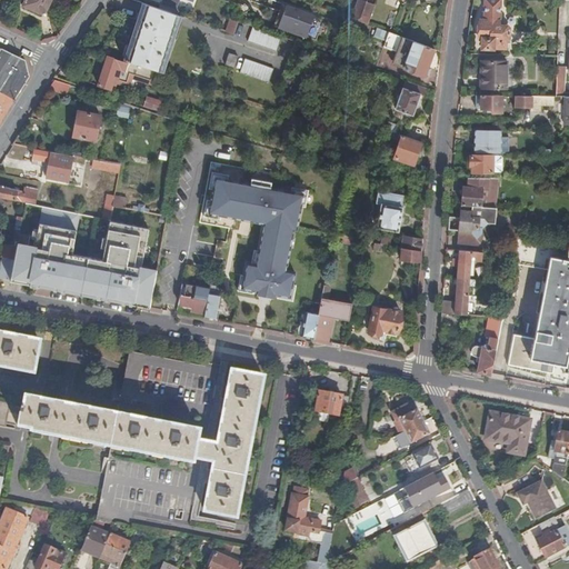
[(25,0),(22,5),(40,13),(48,9),(51,0),(25,0)]
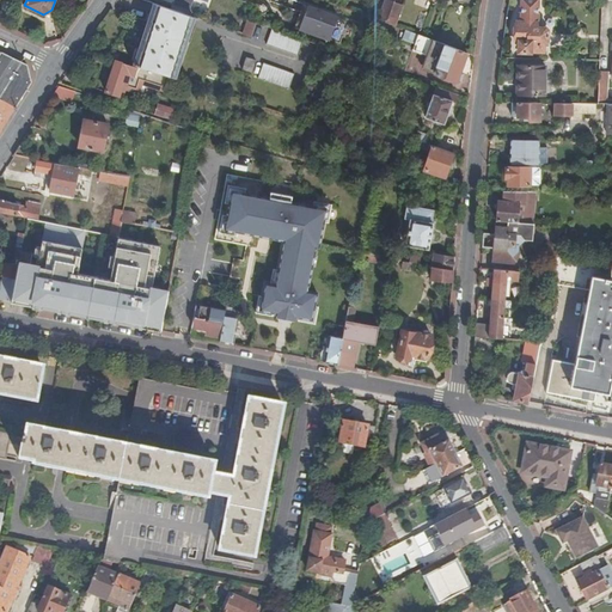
[(282,0),(273,0),(271,5),(297,14),(299,6),(282,0)]
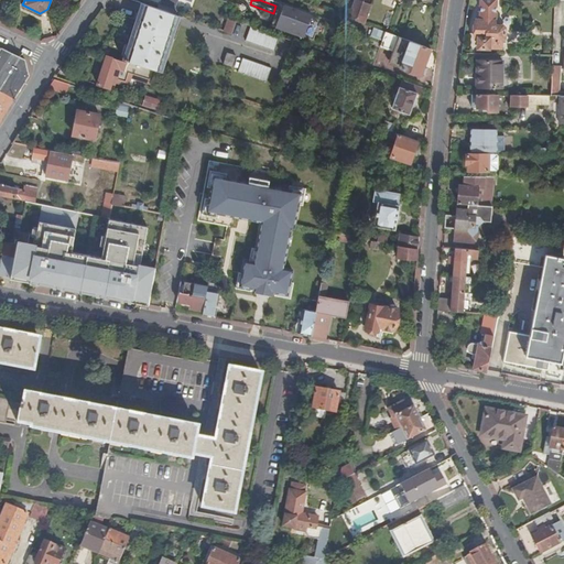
[(354,0),(348,18),(364,23),(371,3),(361,0),(354,0)]
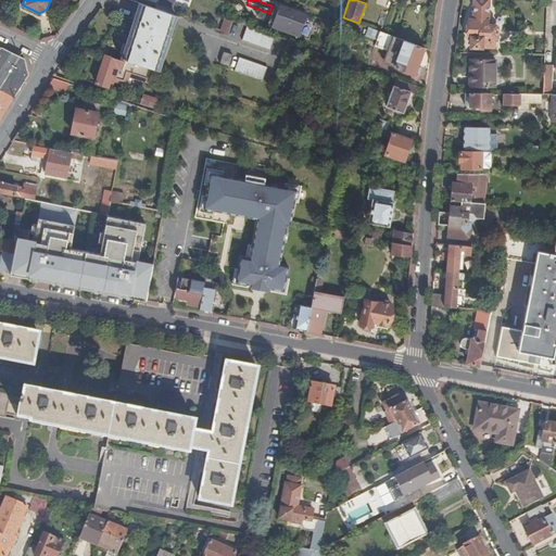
[(491,0),(476,0),(475,19),(469,19),(468,37),(472,38),(472,45),(494,46),(494,38),(497,37),(498,27),(494,24),(485,23),(487,14),(490,14),(491,0)]
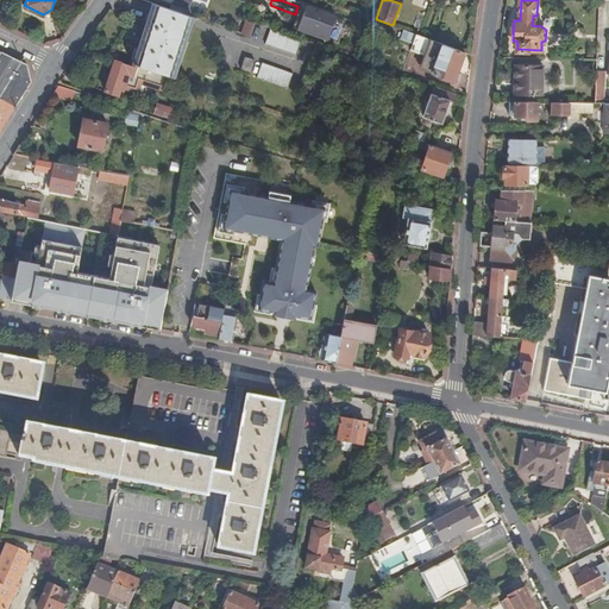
[(130,61),(133,61),(155,2),(151,1),(138,37),(130,61)]
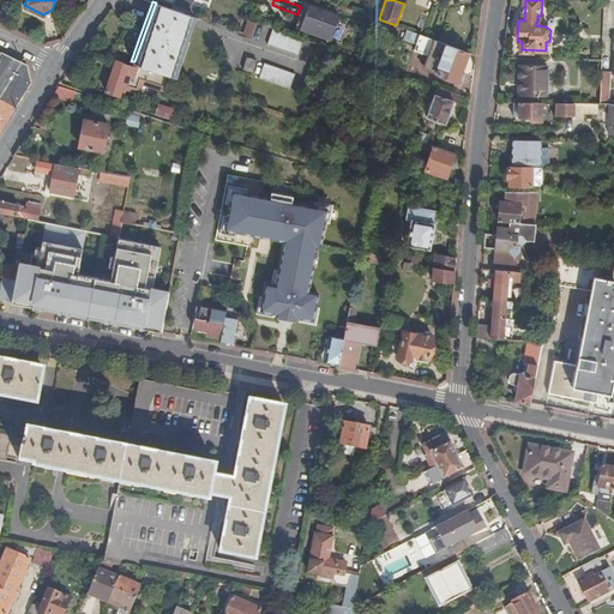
[(181,52),(194,16),(156,2),(134,61),(173,76),(181,52)]
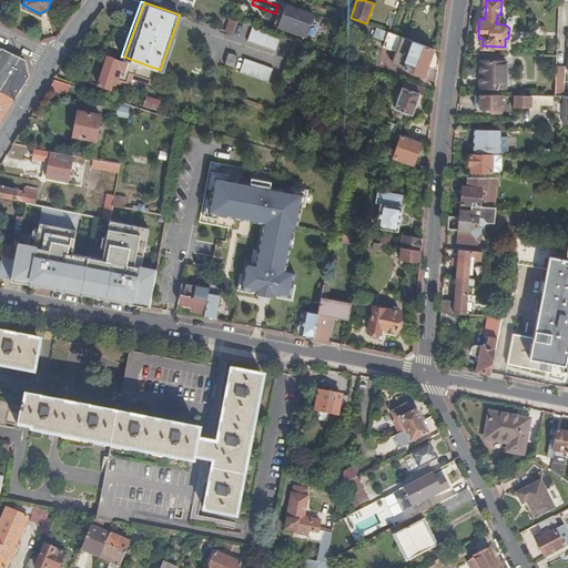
[(232,19),(227,31),(234,34),(240,21),(232,19)]
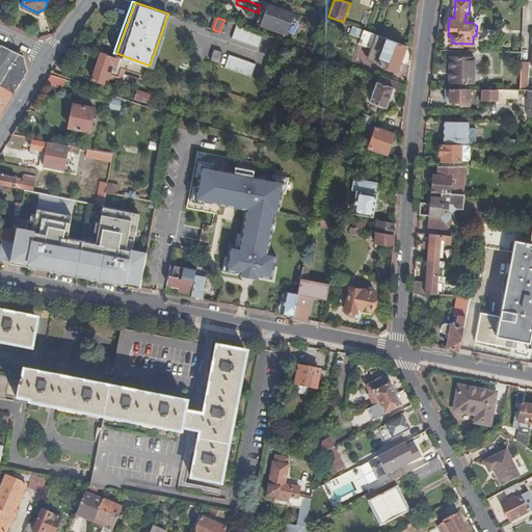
[(259,48),(264,34),(237,25),(232,38),(259,48)]
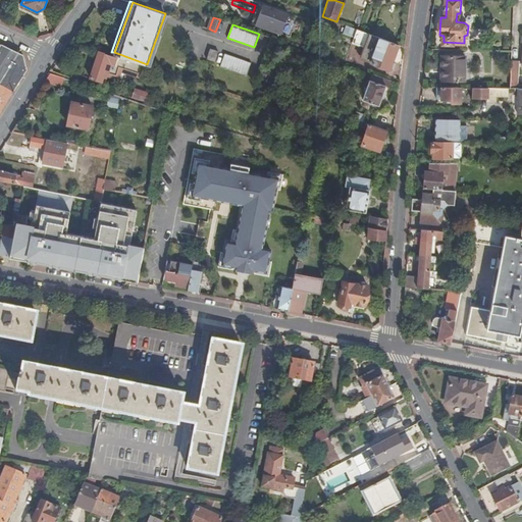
[(346,24),(343,34),(354,38),(357,29),(346,24)]
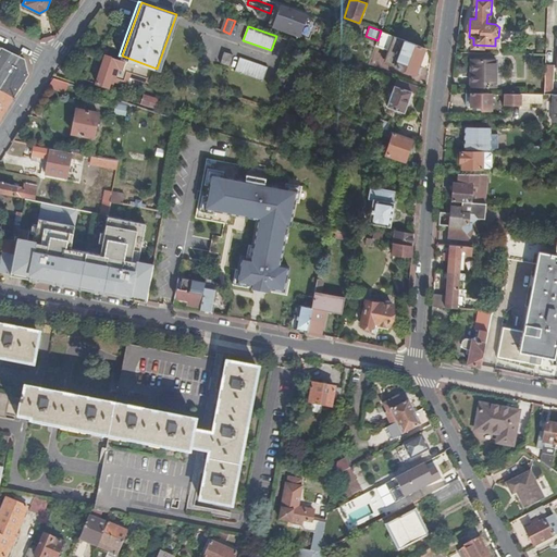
[(419,65),(425,47),(381,31),(378,40),(375,46),(388,50),(385,61),(397,65),(397,66),(416,73),(417,72),(419,65)]
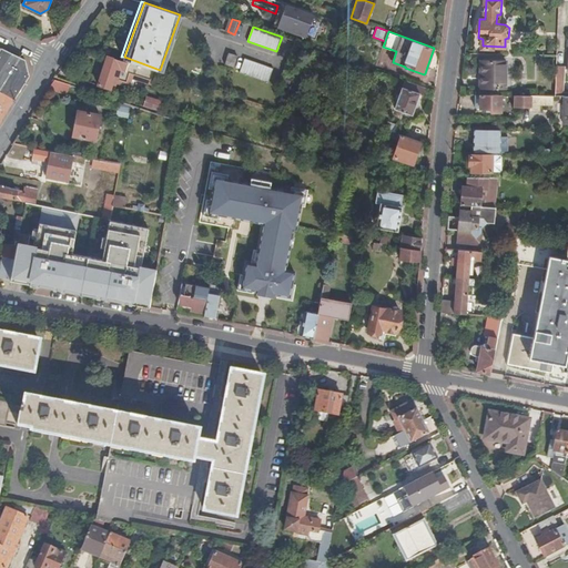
[(0,90),(14,99),(29,75),(26,60),(0,48),(0,90)]
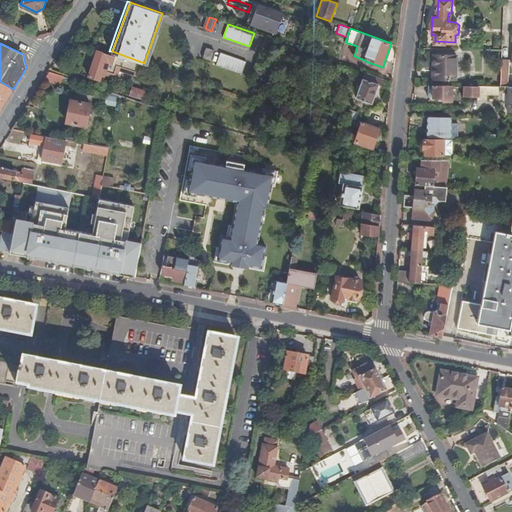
[(210,63),(214,50),(206,47),(201,60),(210,63)]
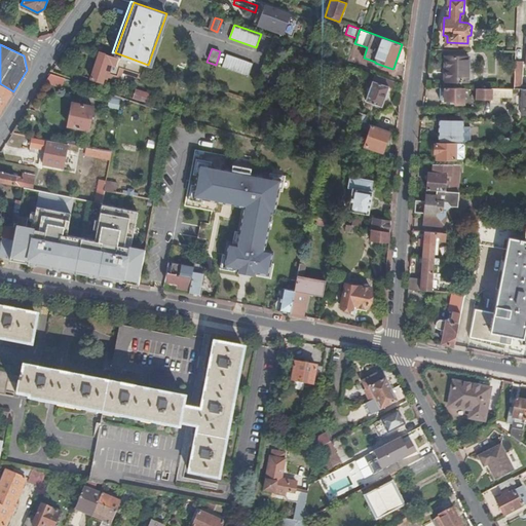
[(250,76),(254,64),(227,53),(222,67),(250,76)]
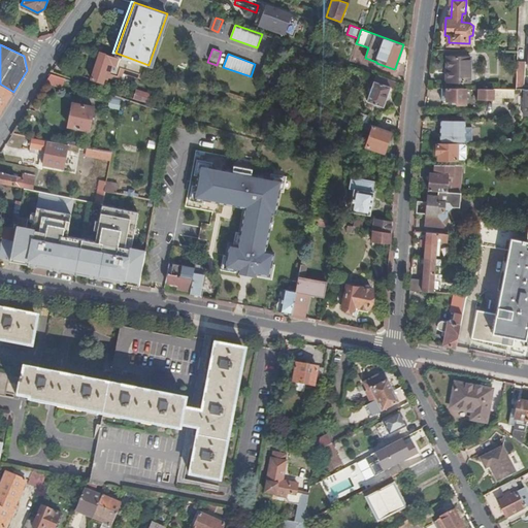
[(442,80),(468,81),(469,57),(443,56),(442,80)]
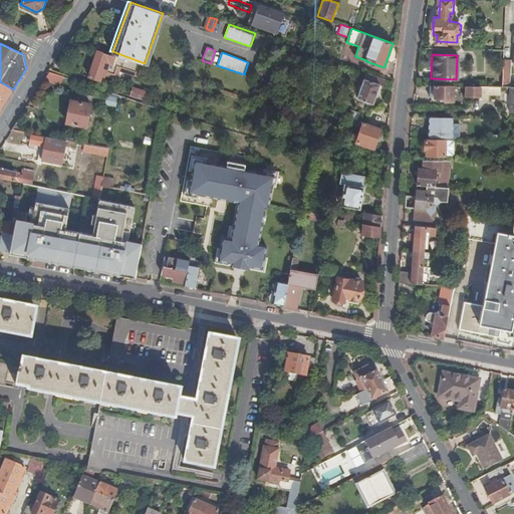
[(503,60),(501,87),(508,87),(510,60),(503,60)]
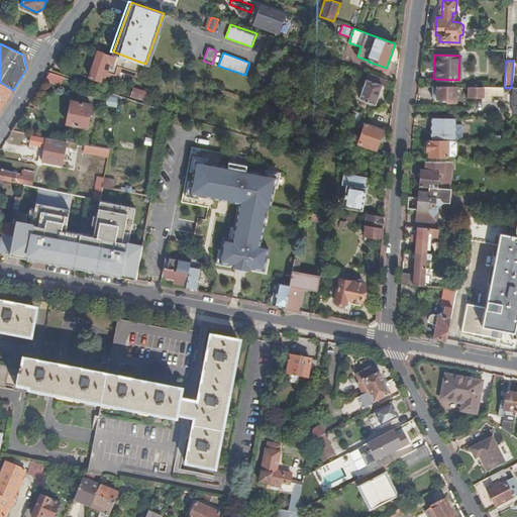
[(48,73),(43,80),(62,86),(65,77),(49,72),(48,73)]
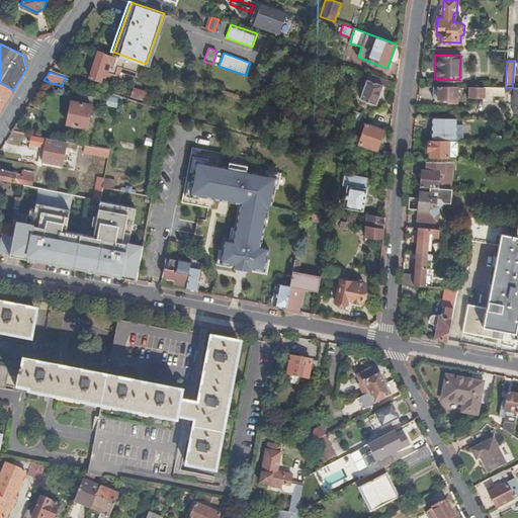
[(383,78),(369,73),(360,98),(375,103),(383,78)]
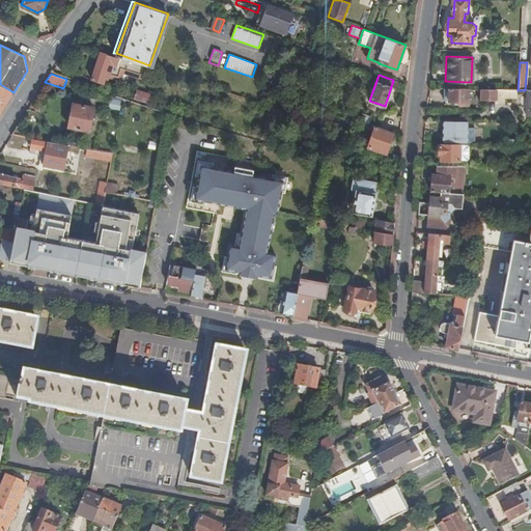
[(0,112),(1,113),(14,92),(0,84),(0,112)]
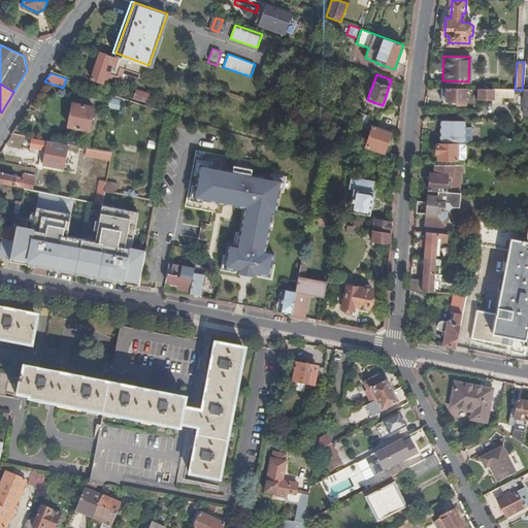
[(466,88),(446,88),(446,101),(456,101),(456,103),(465,104),(466,88)]
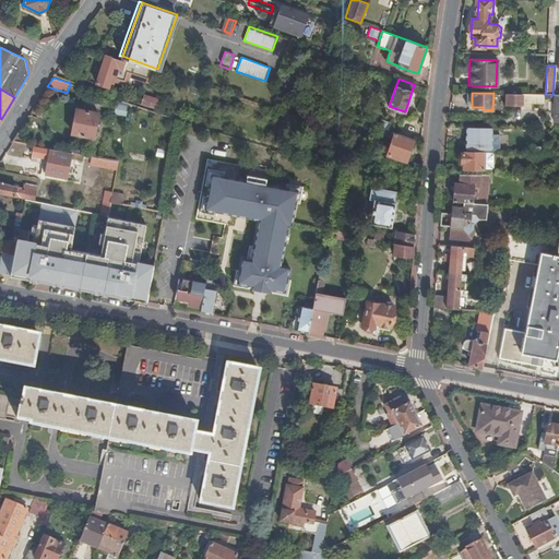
[(507,94),(507,105),(522,105),(522,94),(507,94)]
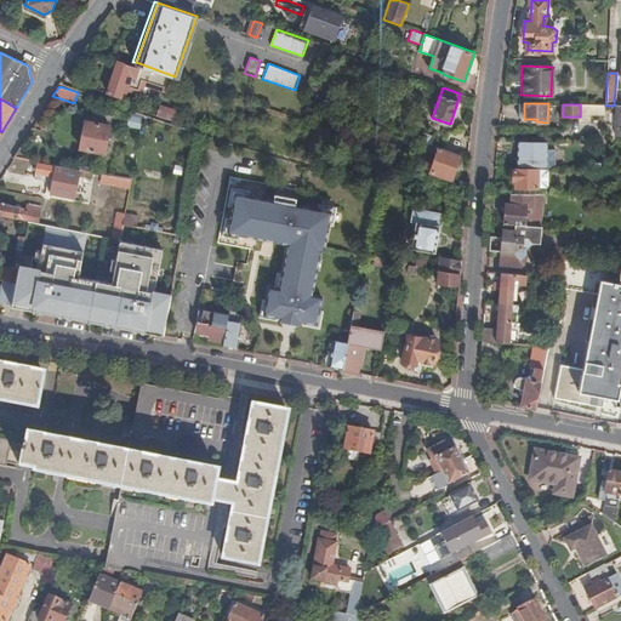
[(605,115),(605,106),(580,104),(580,117),(580,119),(590,119),(590,117),(605,118),(605,115)]
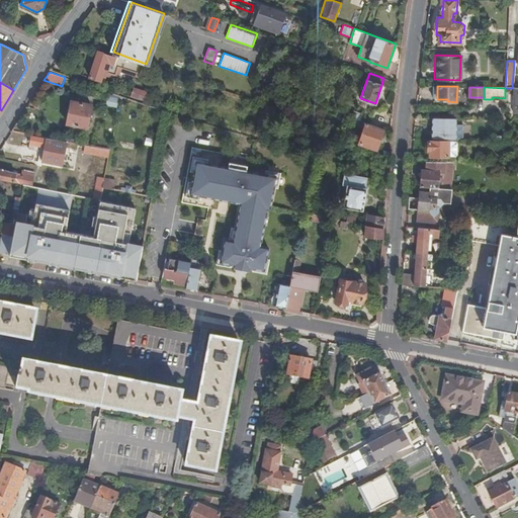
[(72,99),(67,121),(87,126),(92,104),(72,99)]
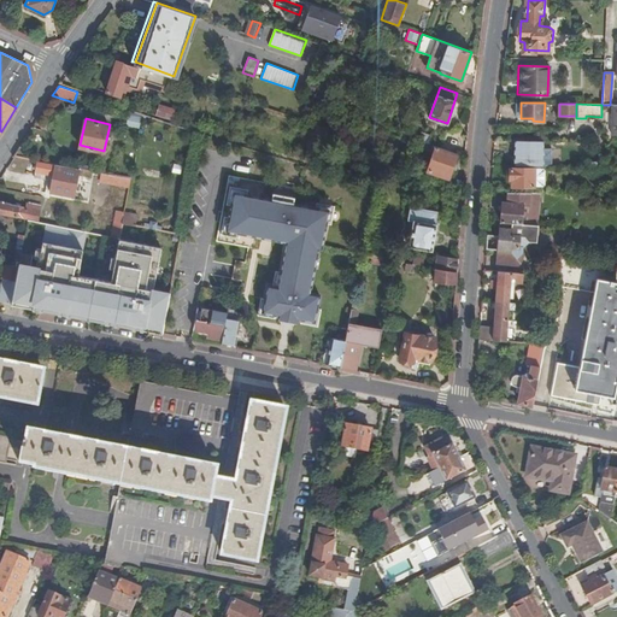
[(515,164),(542,165),(544,147),(544,141),(516,140),(515,164)]
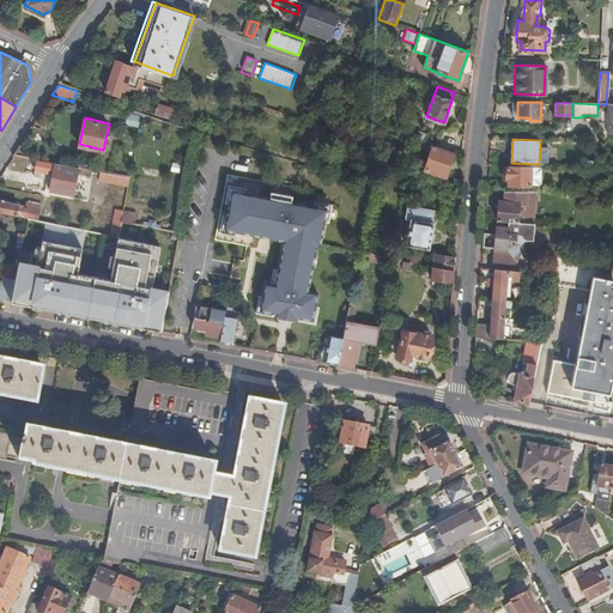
[(447,176),(454,152),(430,144),(429,150),(431,150),(425,169),(447,176)]
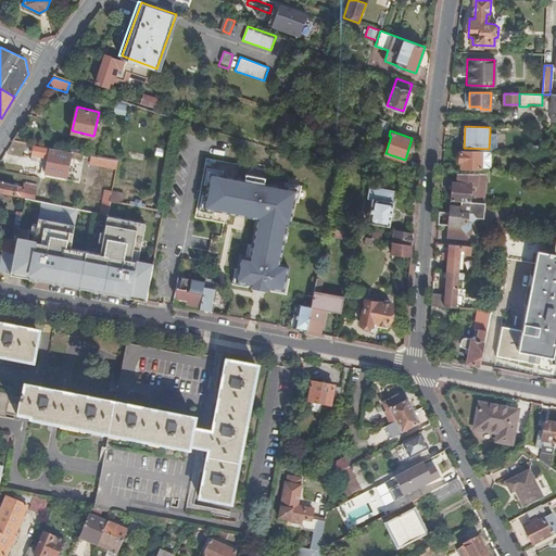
[(498,133),(490,133),(489,149),(497,149),(498,133)]
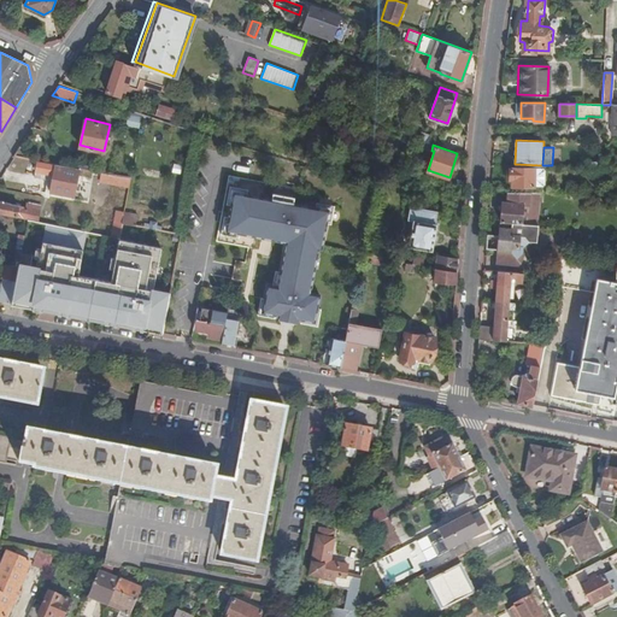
[(47,178),(50,162),(37,159),(35,170),(37,175),(47,178)]
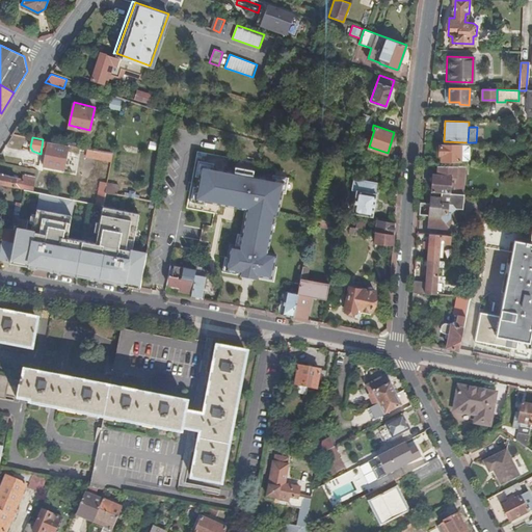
[(68,144),(47,140),(43,164),(63,168),(68,144)]
